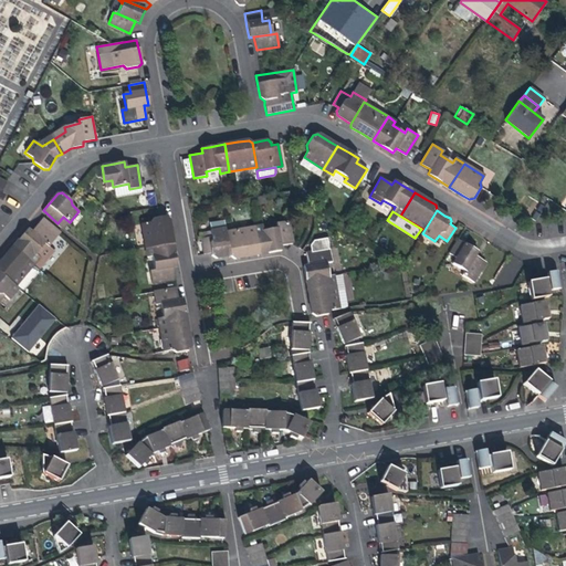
[(142,224),(146,248),(173,243),(170,231),(168,219),(165,217),(153,218),(149,222),(142,224)]
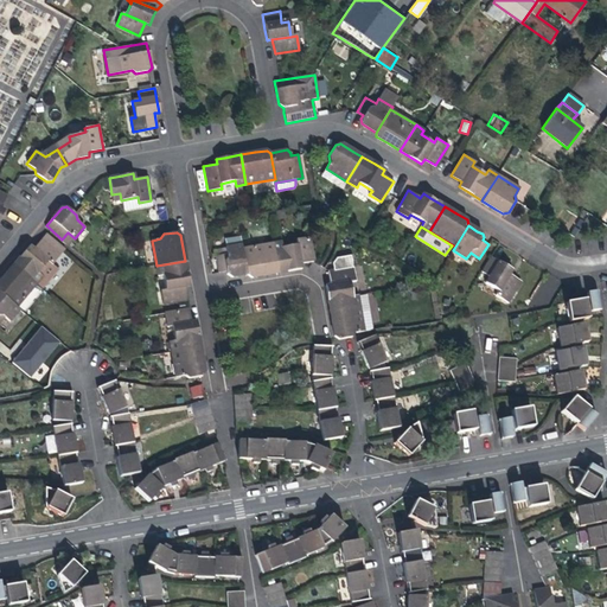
[(23,254),(13,264),(37,285),(43,278),(48,282),(58,269),(53,266),(65,251),(45,235),(33,249),(30,246),(23,254)]
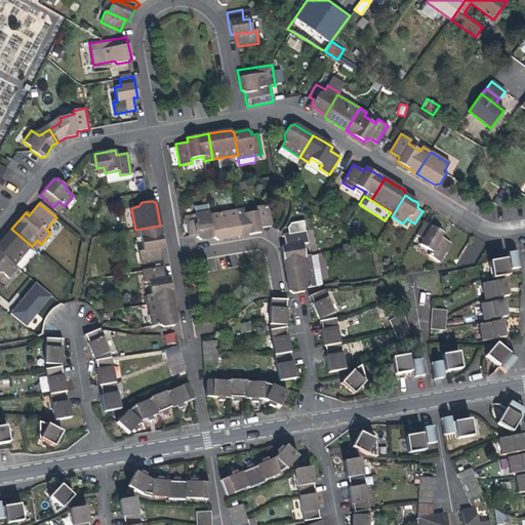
[(243,209),(235,211),(239,236),(250,234),(260,232),(259,228),(272,226),(268,205),(255,207),(256,211),(244,213),(243,209)]
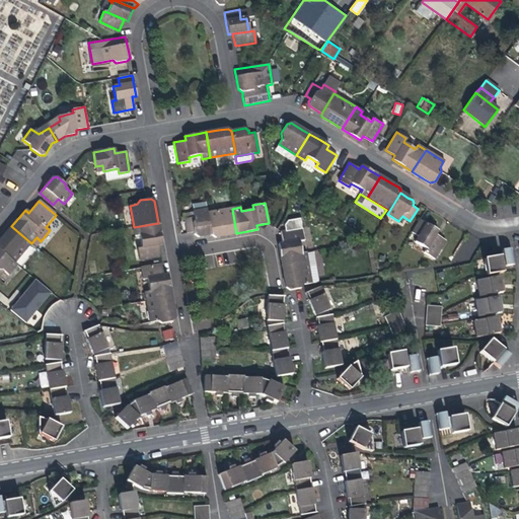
[(203,235),(211,234),(207,213),(206,209),(193,212),(194,217),(184,219),(187,233),(194,232),(195,233),(198,236),(203,235)]
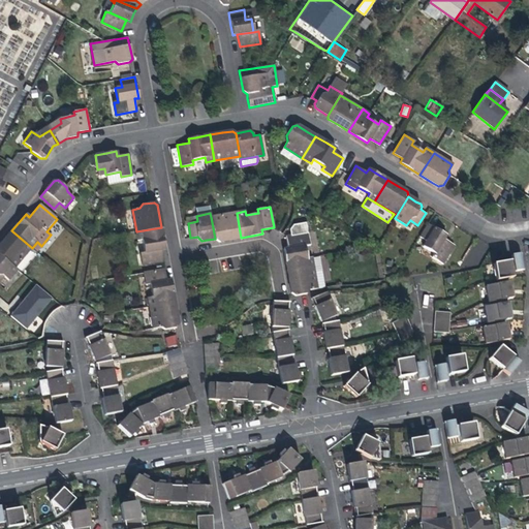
[(237,213),(211,217),(215,239),(219,242),(230,240),(241,238),(237,213)]
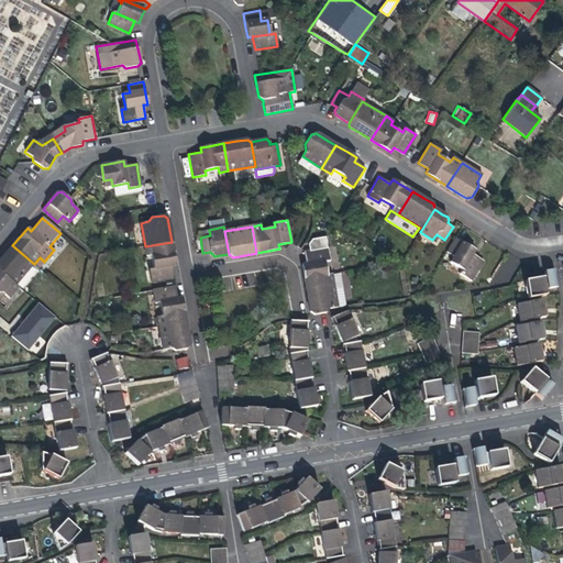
[(309,245),(310,251),(328,249),(326,238),(313,240),(309,245)]
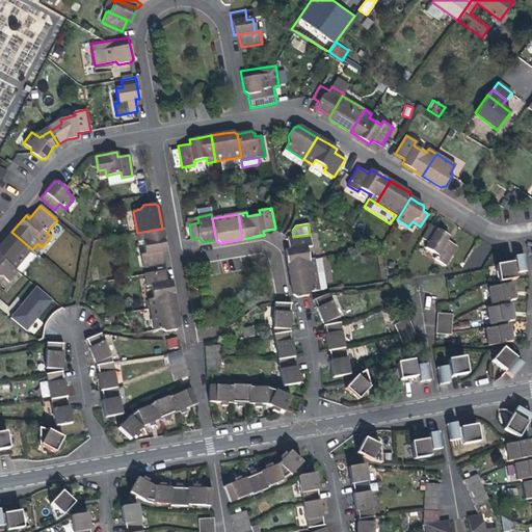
[(430,225),(422,238),(428,241),(425,247),(437,255),(435,258),(445,264),(456,246),(446,240),(449,237),(444,234),(430,225)]
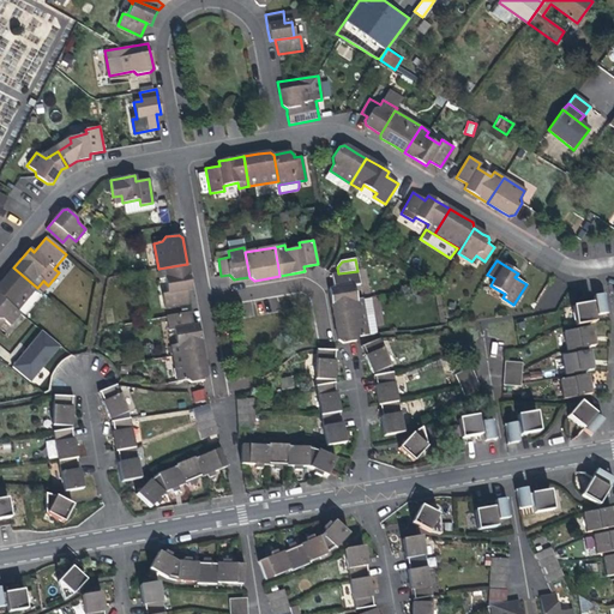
[(190,278),(187,264),(158,269),(160,280),(164,278),(168,294),(163,294),(166,307),(190,304),(187,290),(192,289),(190,278)]
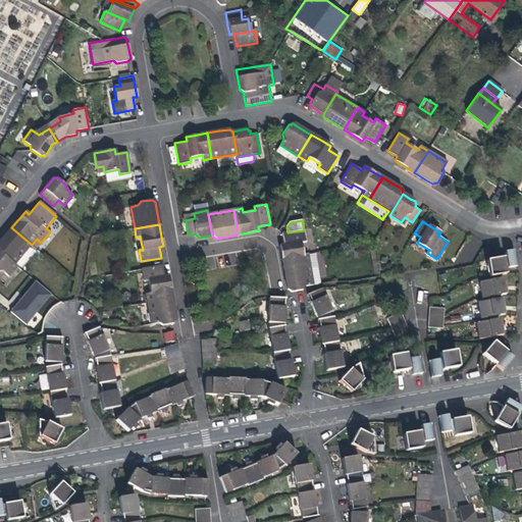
[(0,251),(15,264),(32,245),(11,227),(5,235),(0,240),(0,251)]
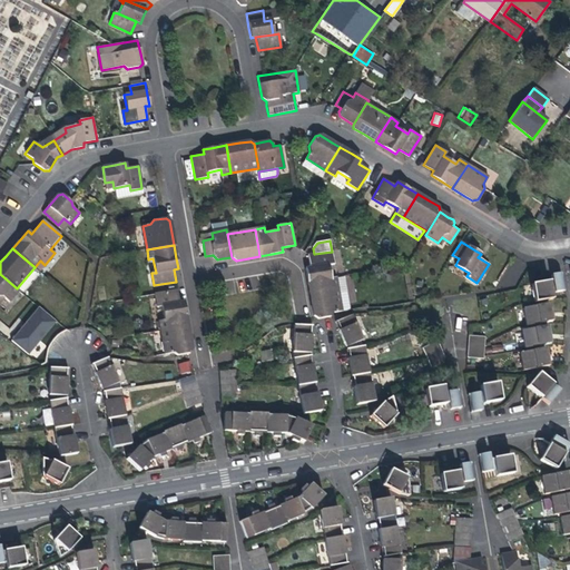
[(308,282),(310,293),(337,288),(336,282),(336,277),(331,278),(328,264),(334,264),(332,252),(314,254),(308,255),(311,267),(306,268),(308,282)]
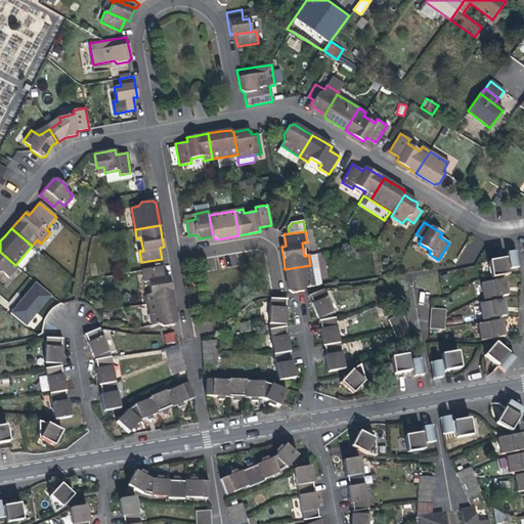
[(41,244),(37,239),(32,246),(36,250),(41,244)]
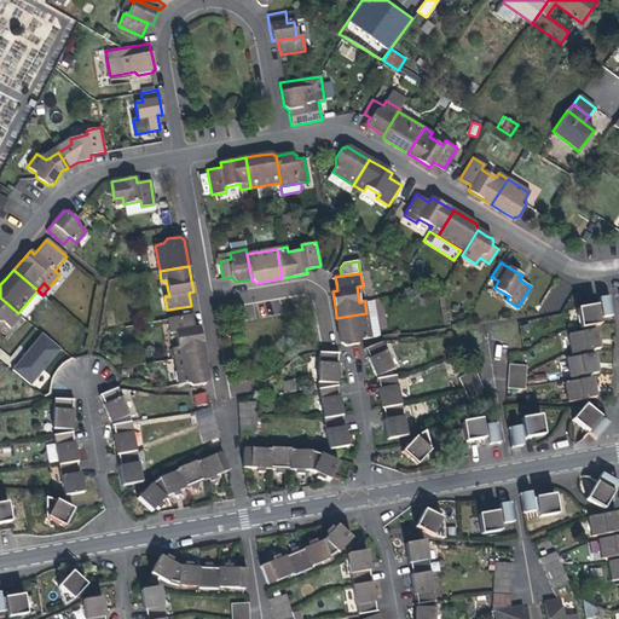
[(599,299),(600,305),(601,318),(613,316),(609,296),(599,299)]
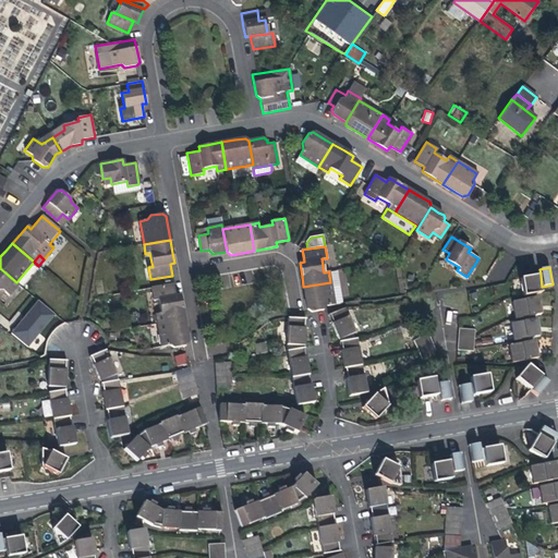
[(19,286),(16,282),(0,268),(0,296),(4,291),(10,295),(19,286)]
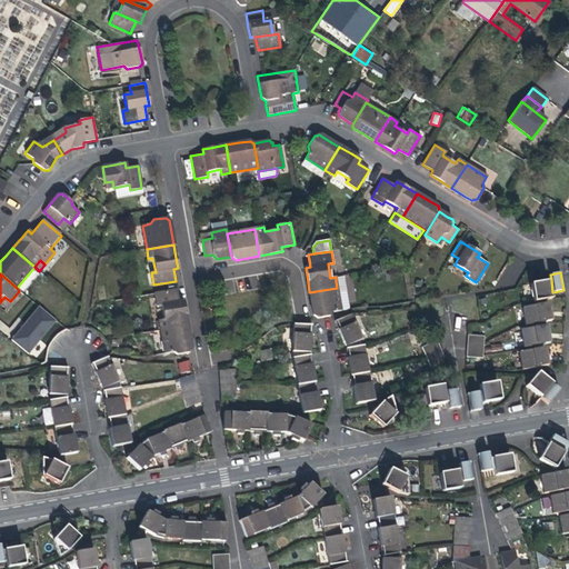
[(553,296),(552,292),(551,280),(530,283),(533,301),(553,297),(553,296)]
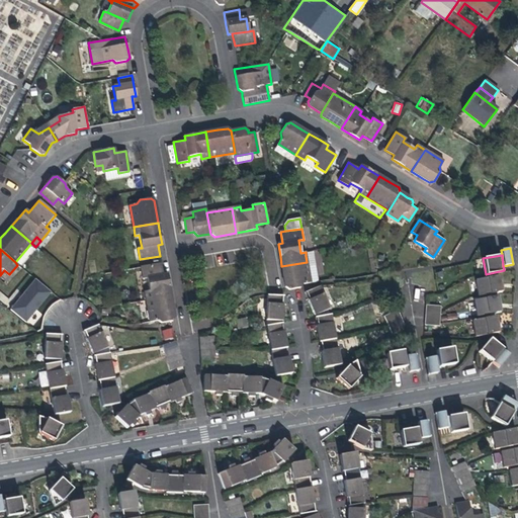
[(308,266),(307,262),(281,266),(283,277),(285,287),(288,289),(299,287),(303,284),(311,282),(318,281),(315,265),(308,266)]
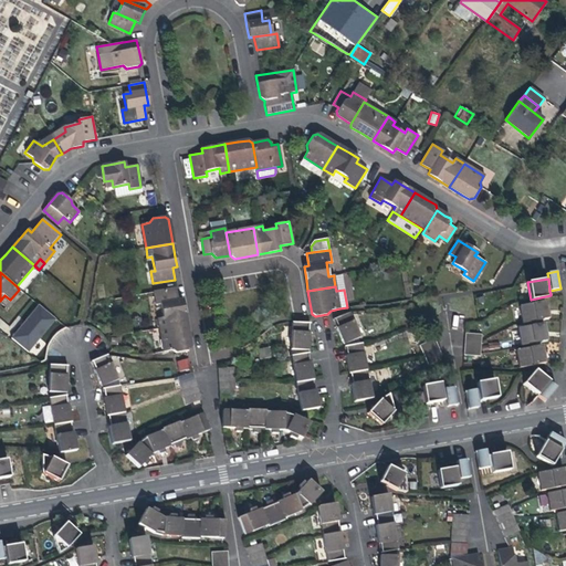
[(158,318),(160,327),(187,323),(185,311),(182,300),(178,300),(176,287),(154,292),(156,304),(160,303),(163,317),(158,318)]
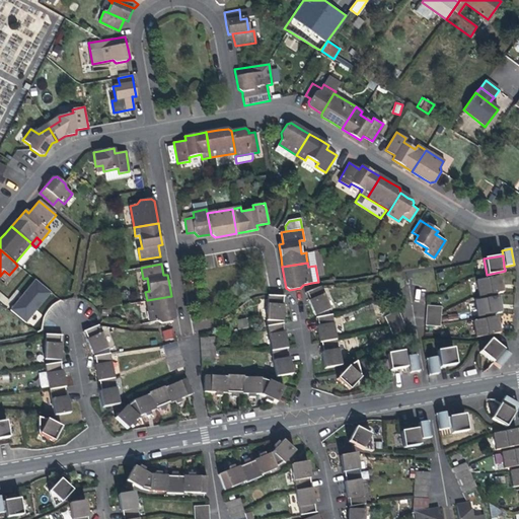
[(476,281),(479,296),(503,292),(502,285),(500,276),(476,281)]
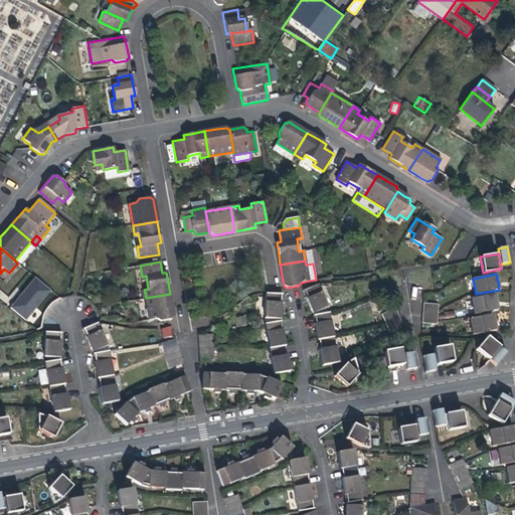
[(25,321),(51,291),(36,277),(9,307),(25,321)]
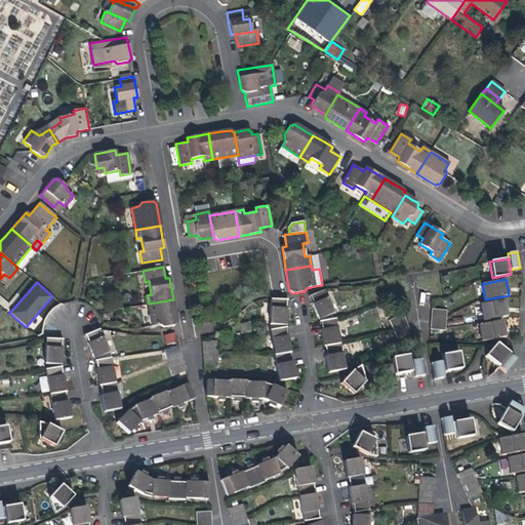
[(324,290),(309,296),(315,310),(319,319),(334,313),(324,290)]
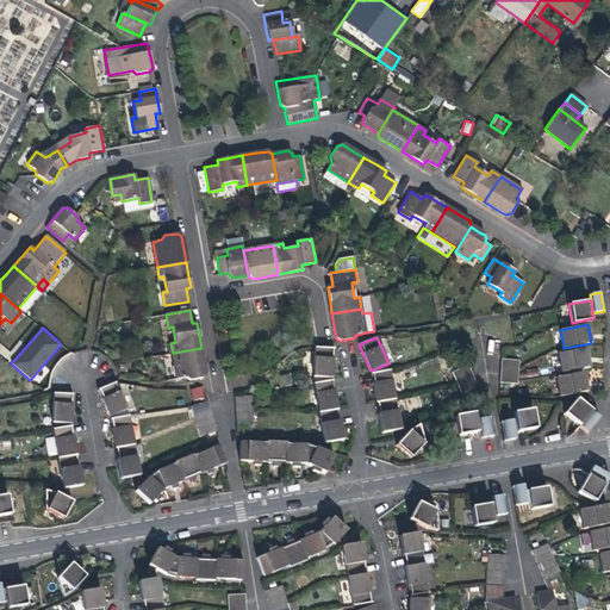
[(173,353),(176,379),(186,377),(190,379),(203,378),(206,373),(204,360),(201,348),(173,353)]
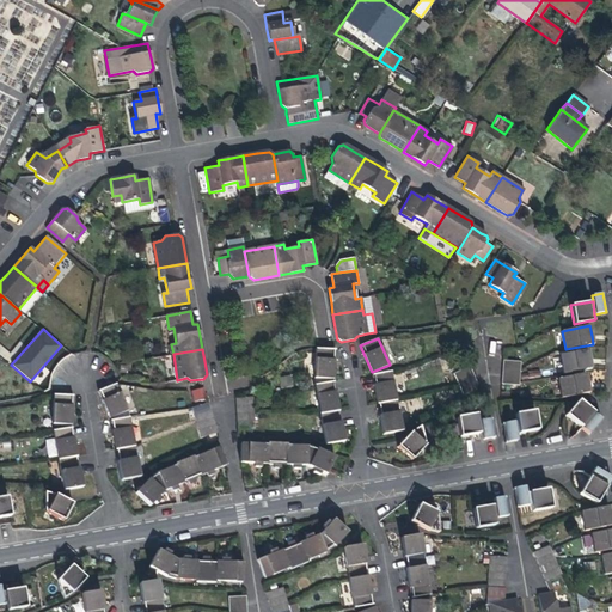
[(335,365),(335,350),(316,349),(314,378),(335,379),(335,365)]
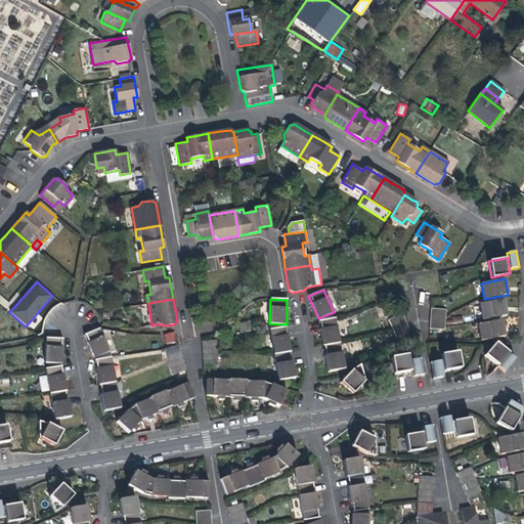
[(479,304),(482,319),(506,315),(504,308),(503,300),(479,304)]
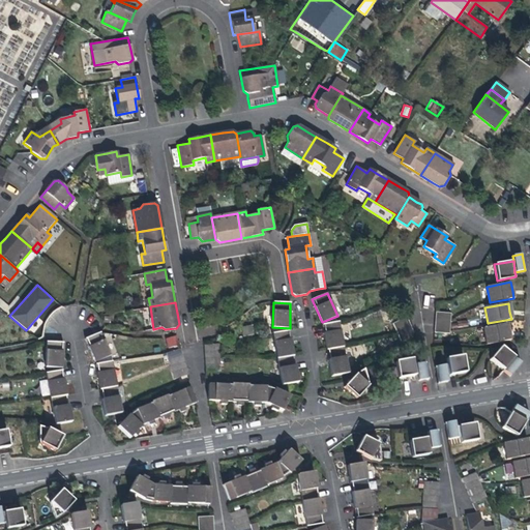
[(435,332),(449,332),(450,313),(436,313),(435,332)]
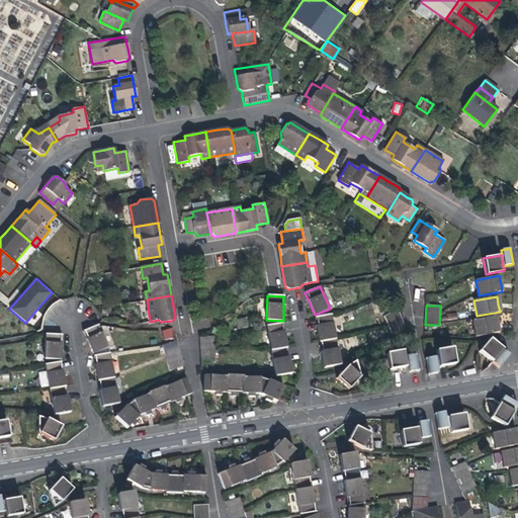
[(398,311),(384,317),(393,334),(406,328),(398,311)]
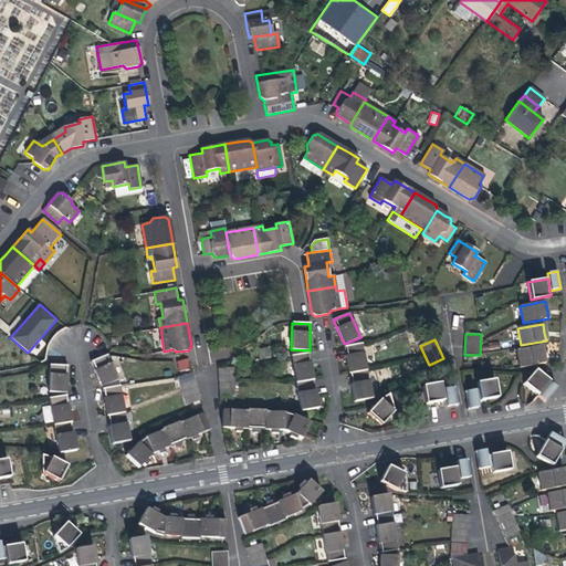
[(371,398),(362,344),(344,347),(347,363),(352,391),(354,401),(371,398)]
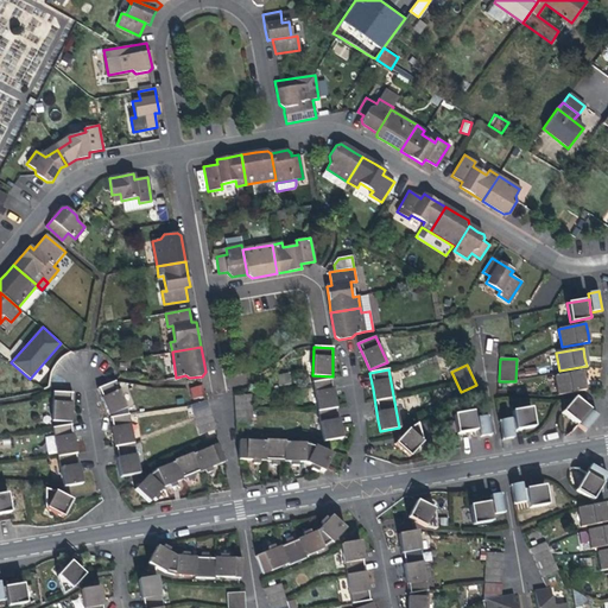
[(279,386),(291,384),(290,372),(278,374),(279,386)]
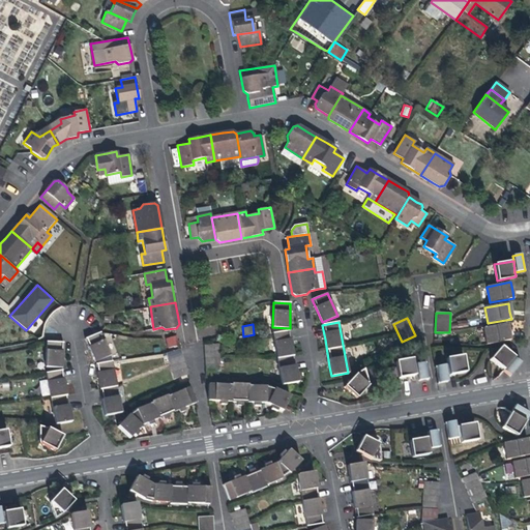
[(487,345),(509,341),(508,332),(506,324),(483,328),(487,345)]
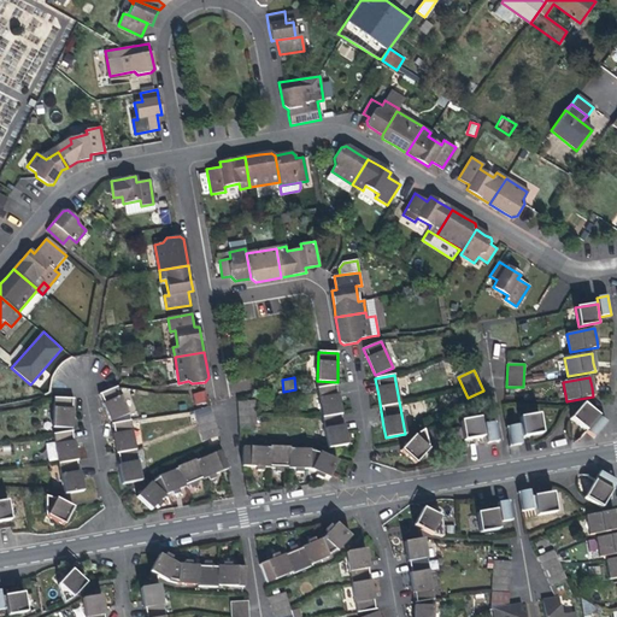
[(338,386),(318,388),(328,448),(347,445),(344,427),(339,399),(338,386)]
